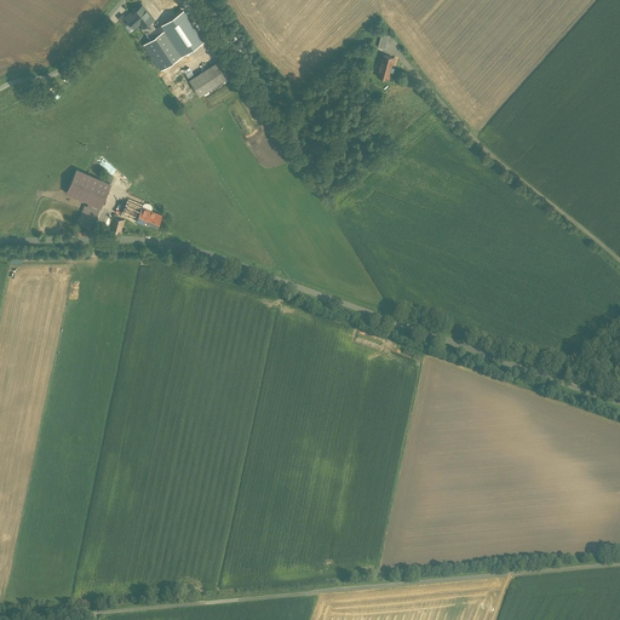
[(202,38),(170,0),(158,0),(153,4),(166,21),(179,36),(190,49),(202,38)]
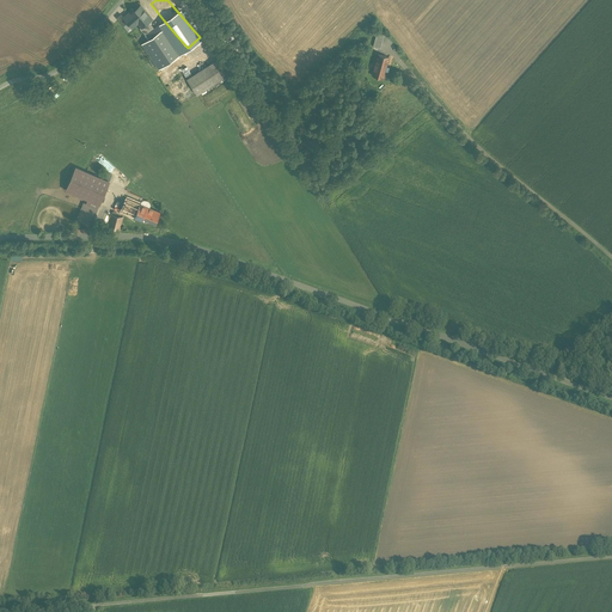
[(152,18),(141,6),(132,13),(129,12),(123,17),(128,23),(130,25),(136,20),(138,23),(141,26),(146,23),(152,18)]
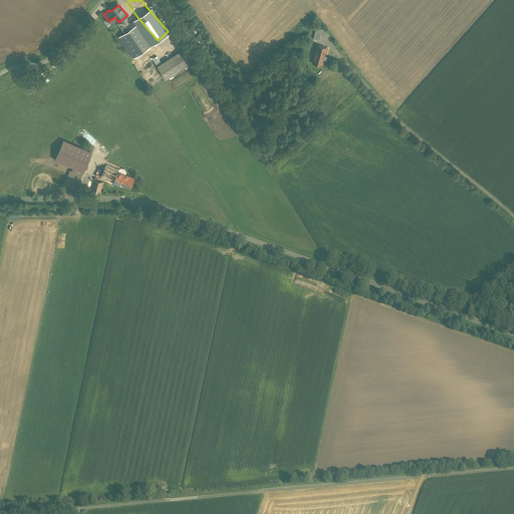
[(103,21),(107,19),(103,14),(101,11),(97,14),(99,16),(103,21)]
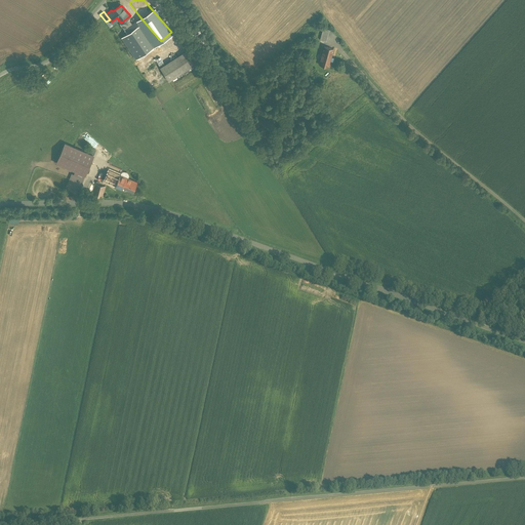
[(125,30),(123,32),(134,45),(152,31),(140,17),(132,24),(125,30)]
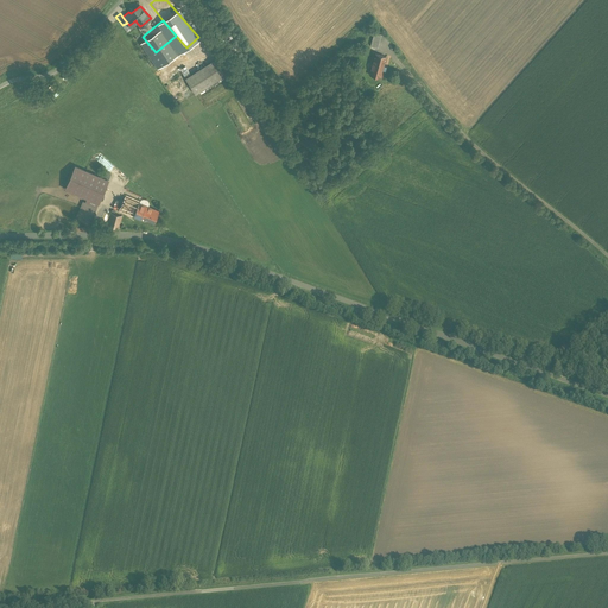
[(149,23),(146,25),(145,23),(140,26),(139,27),(145,35),(153,27),(149,23)]
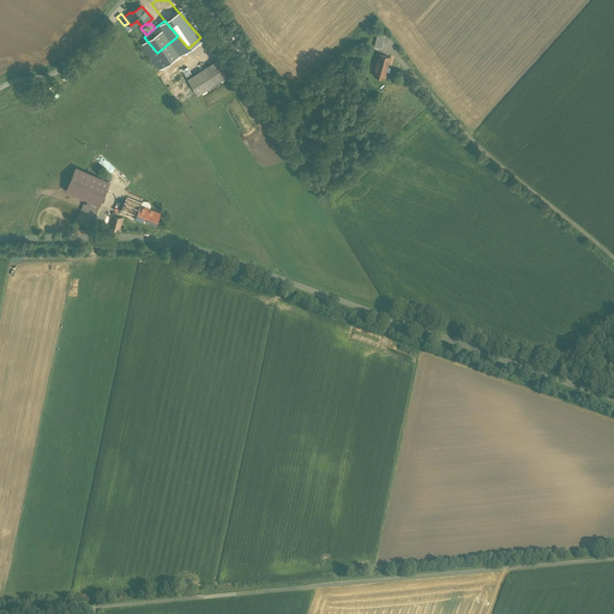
[(385,35),(378,32),(374,46),(381,48),(385,35)]
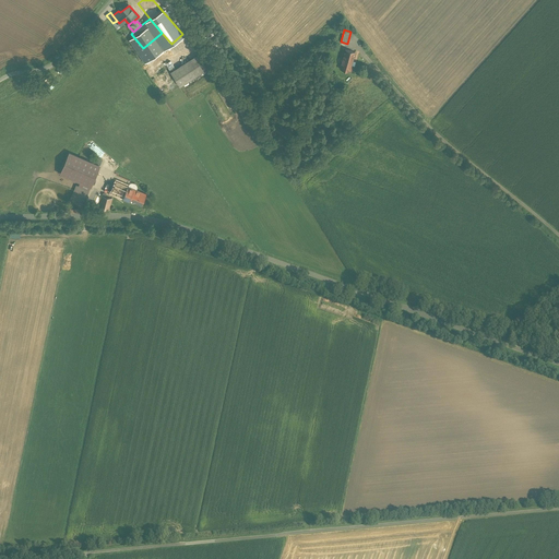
[(355,51),(345,49),(343,58),(341,57),(339,62),(342,63),(340,68),(351,71),(352,67),(351,67),(355,51)]
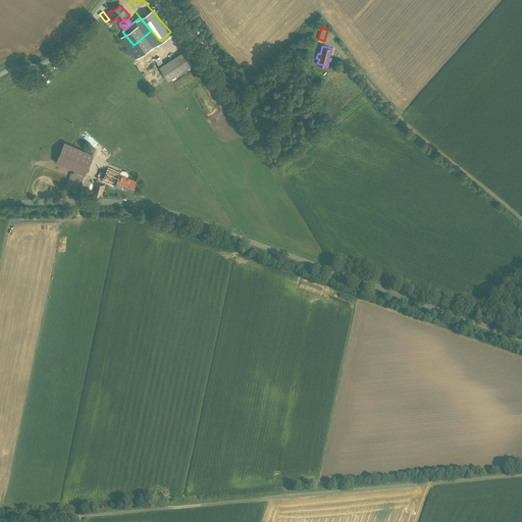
[(186,51),(160,67),(168,80),(194,63),(186,51)]
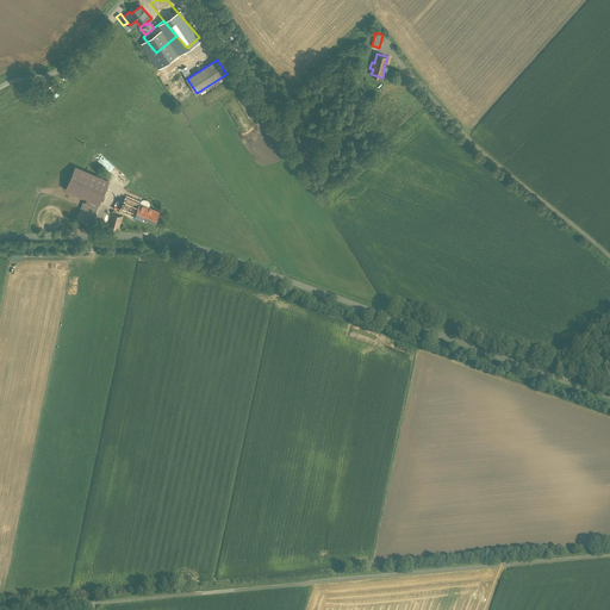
[(86,172),(75,167),(66,190),(87,198),(99,203),(109,181),(86,172)]
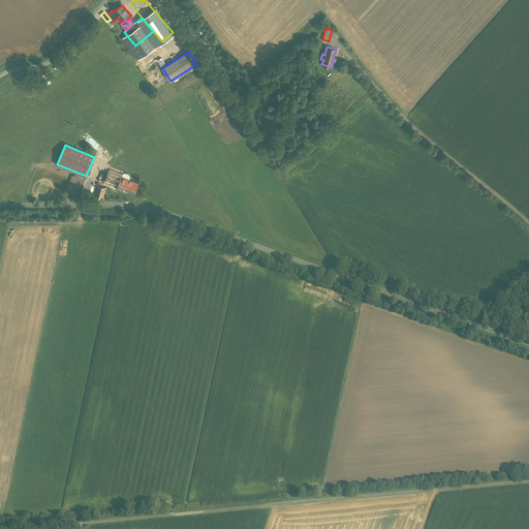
[(121,176),(110,170),(104,183),(117,187),(121,176)]
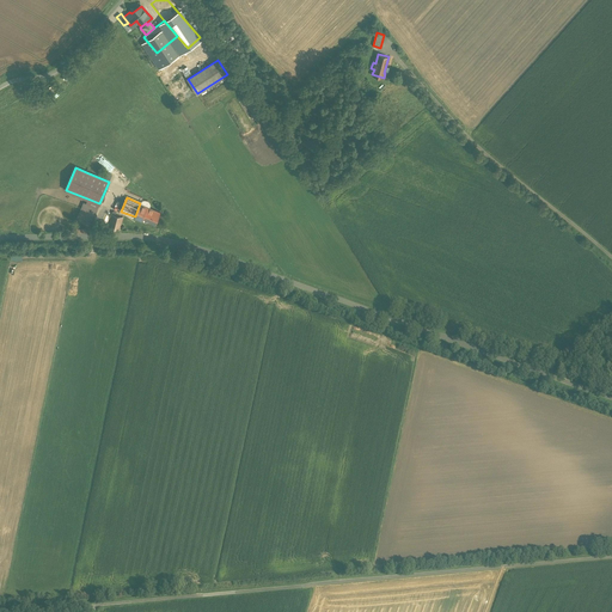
[(86,203),(84,202),(75,220),(90,226),(98,208),(86,203)]
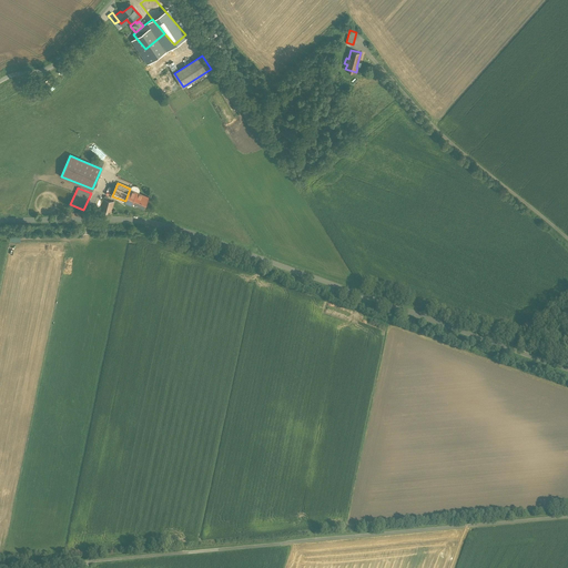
[(149,196),(130,189),(125,201),(132,204),(133,202),(140,204),(139,205),(144,208),(149,196)]
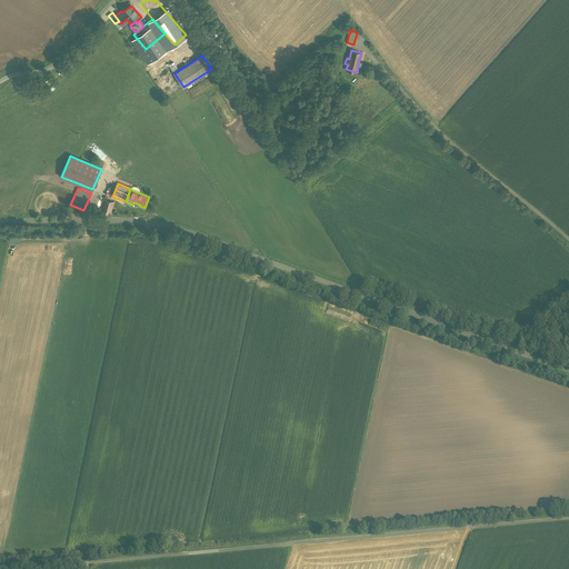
[(115,202),(105,199),(101,211),(111,213),(115,202)]
